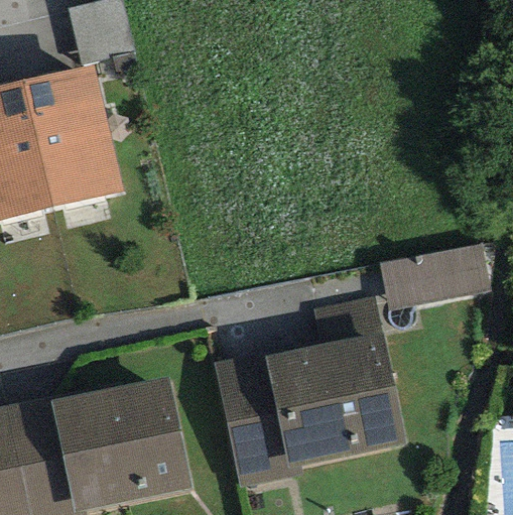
[(105,0),(69,8),(82,63),(134,51),(122,0),(105,0)]
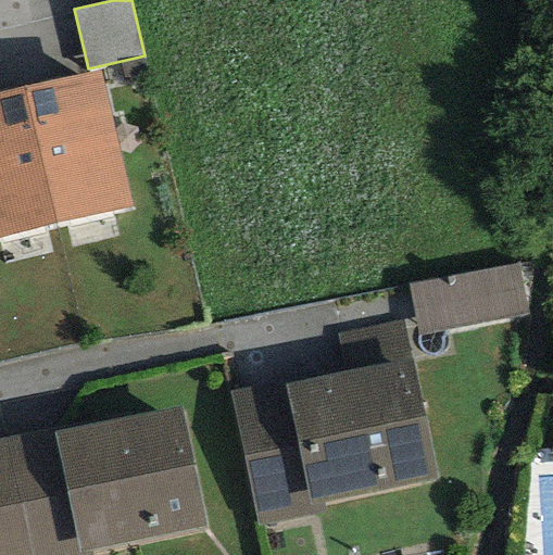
[(102,70),(25,88),(58,226),(135,207),(102,70)]
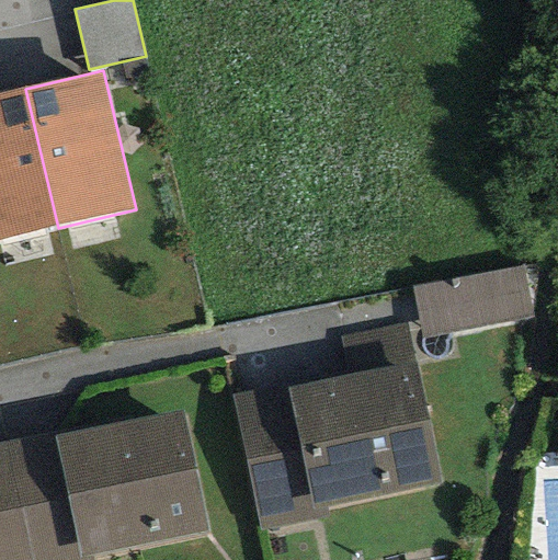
[(25,89),(0,94),(0,241),(58,228),(25,89)]
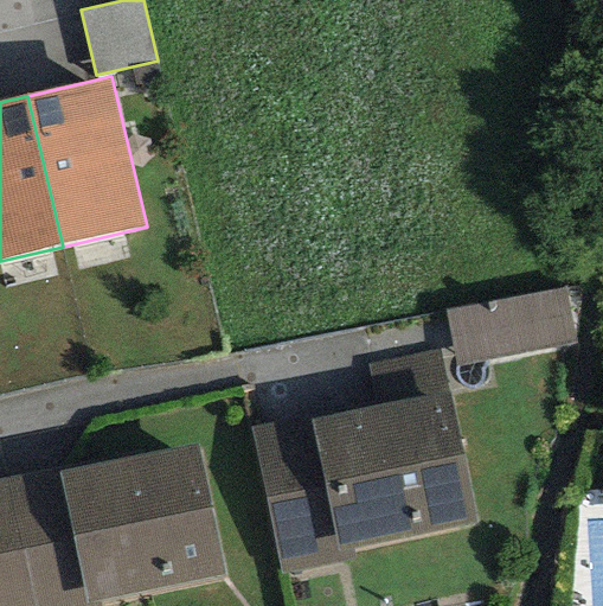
[(566,286),(447,308),(457,365),(577,343),(566,286)]
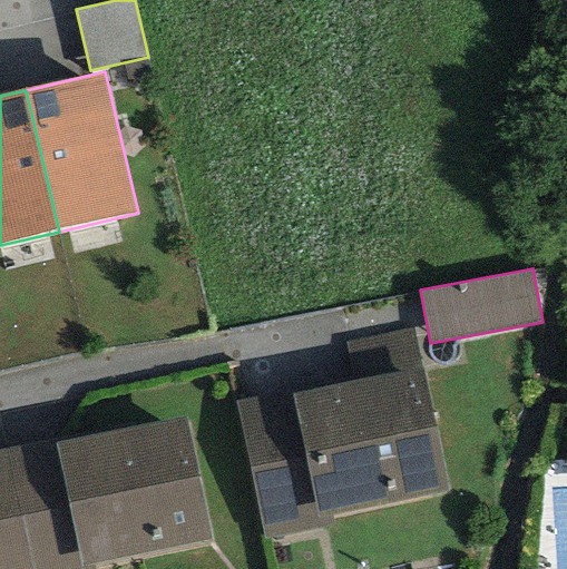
[(294,390),(236,401),(265,539),(334,525),(332,514),(449,491),(416,329),(348,342),(355,381),(295,393),(294,390)]
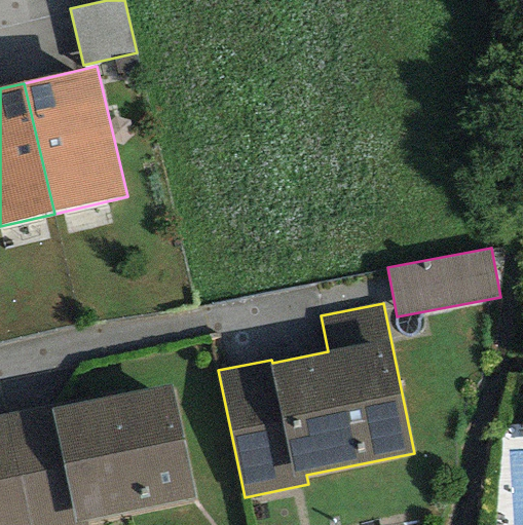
[(172,383),(51,406),(75,522),(86,519),(195,496),(172,383)]
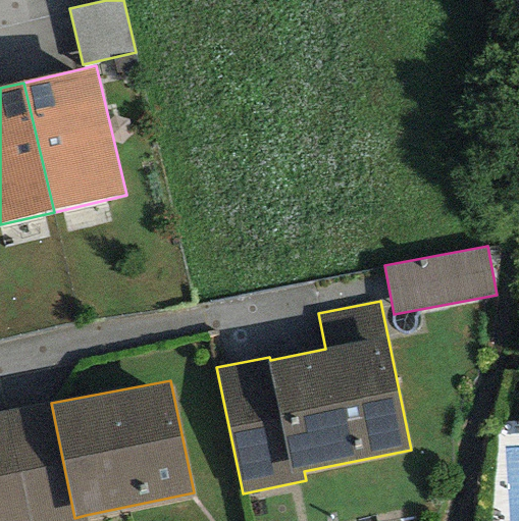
[(51,403),(7,412),(29,520),(87,520),(86,515),(74,518),(51,403)]
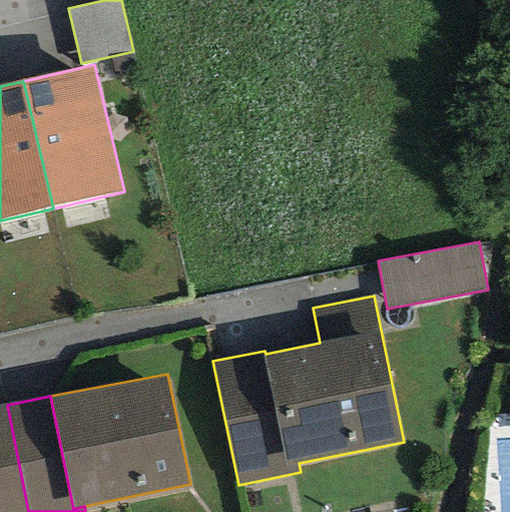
[(28,511),(7,405),(0,406),(0,511),(28,511)]
